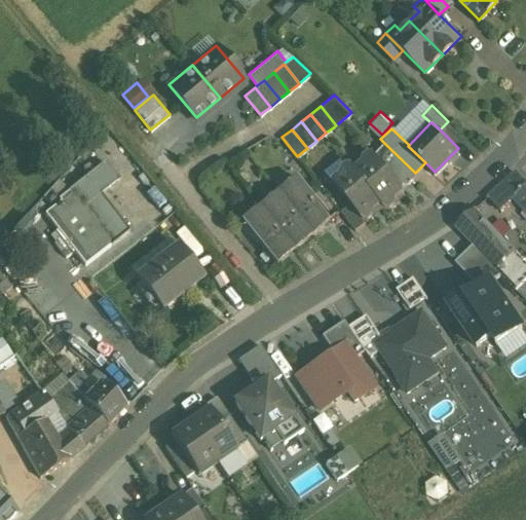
[(415,173),(384,143),(374,153),(400,185),(404,181),(409,182),(416,174),(415,173)]
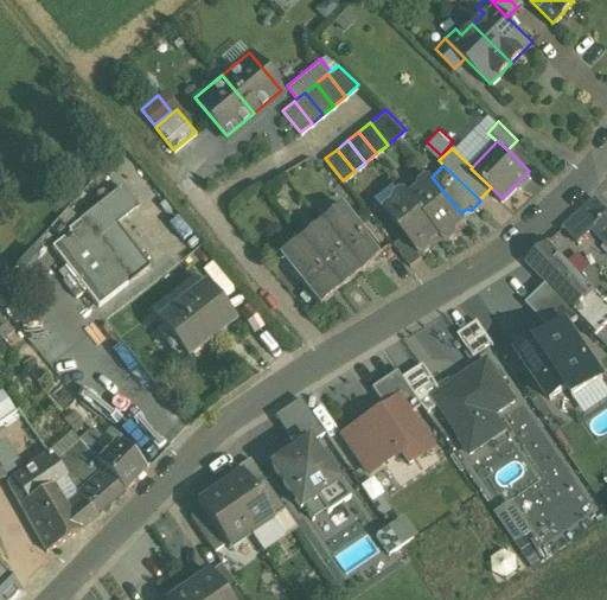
[(432,177),(430,176),(425,174),(419,179),(419,185),(409,193),(440,231),(445,237),(449,237),(457,231),(457,227),(465,218),(461,214),(432,177)]
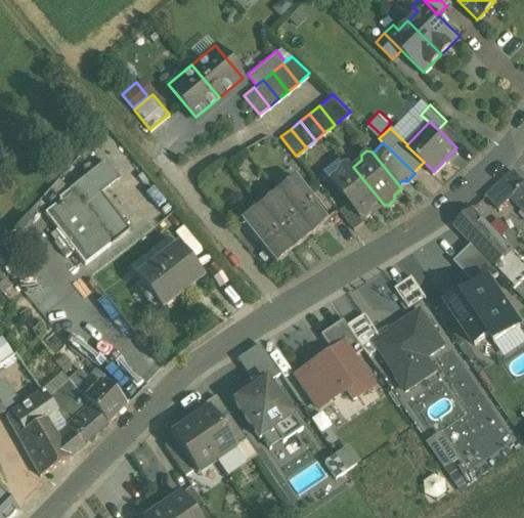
[(104,159),(68,187),(110,242),(110,243),(129,227),(99,190),(118,176),(104,159)]
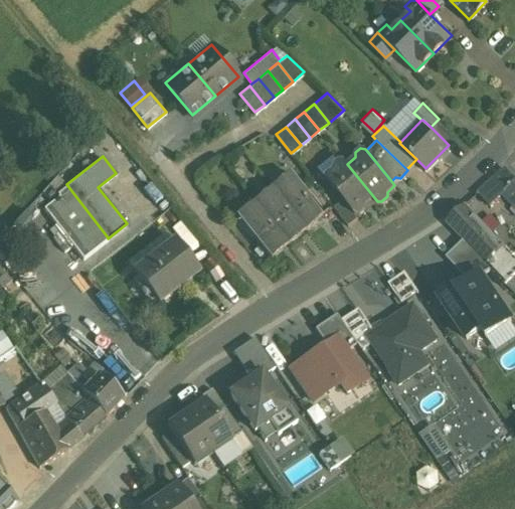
[(347,164),(343,159),(339,159),(334,163),(334,168),(325,175),(343,197),(354,211),(359,212),(365,207),(365,203),(373,196),(347,164)]
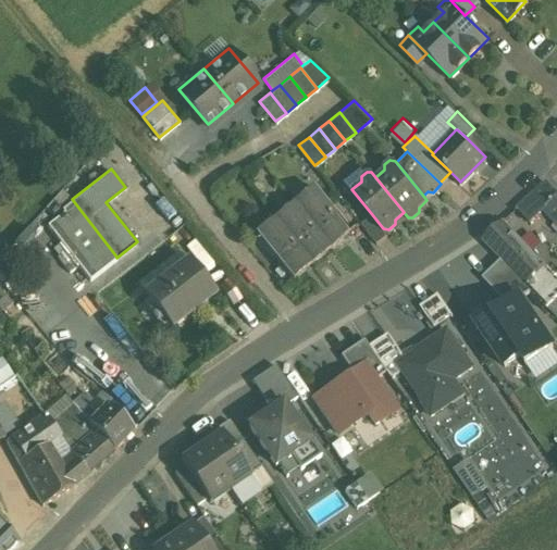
[(83,174),(64,188),(72,198),(89,183),(83,174)]
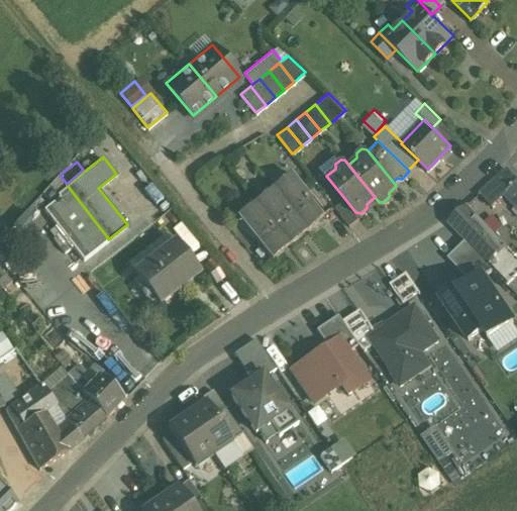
[(516,176),(505,165),(478,191),(491,204),(504,191),(509,187),(516,178),(516,176)]
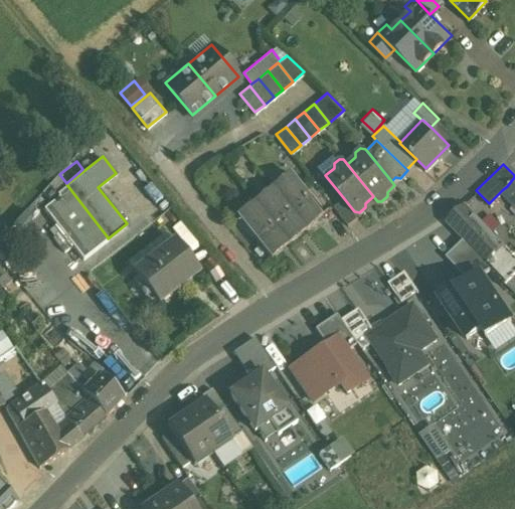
[(323,212),(292,172),(274,187),(306,226),(323,212)]
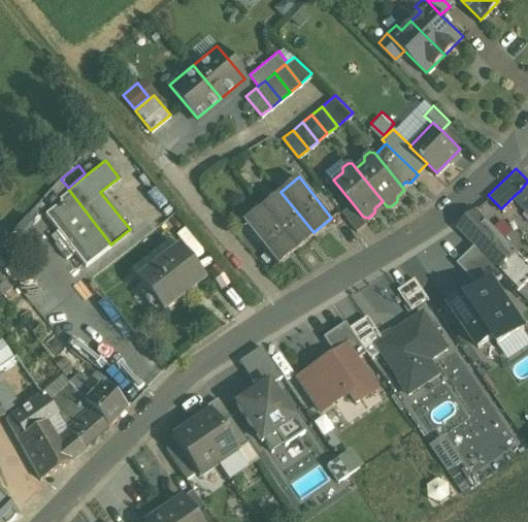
[(110,243),(68,189),(58,197),(60,199),(44,211),(73,250),(85,264),(110,243)]
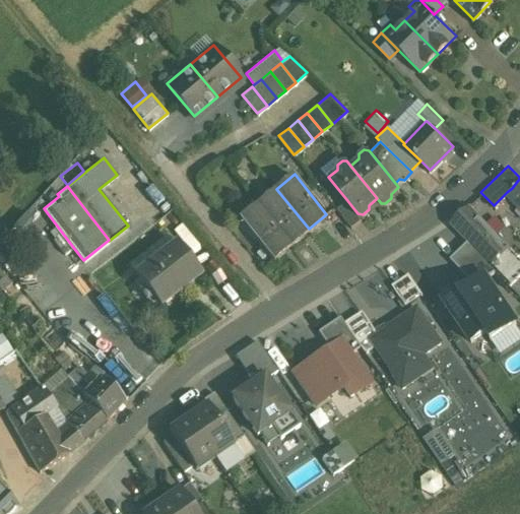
[(519,196),(512,188),(507,192),(519,204),(519,196)]
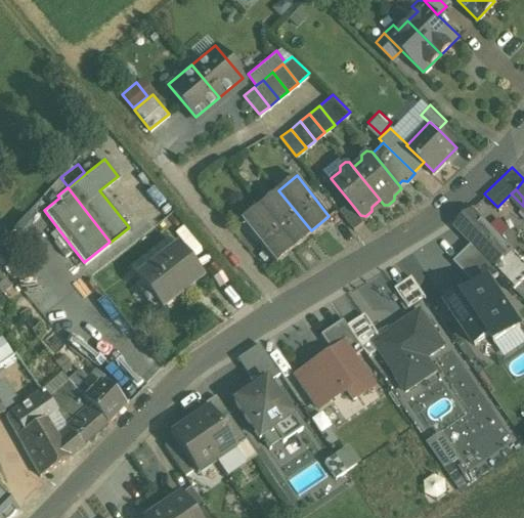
[(311,230),(278,190),(260,205),(293,245),(311,230)]
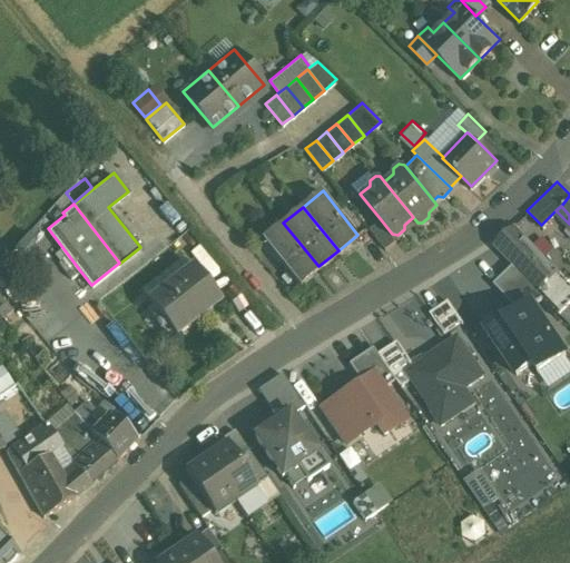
[(392,234),(380,218),(369,226),(385,246),(395,238),(392,234)]
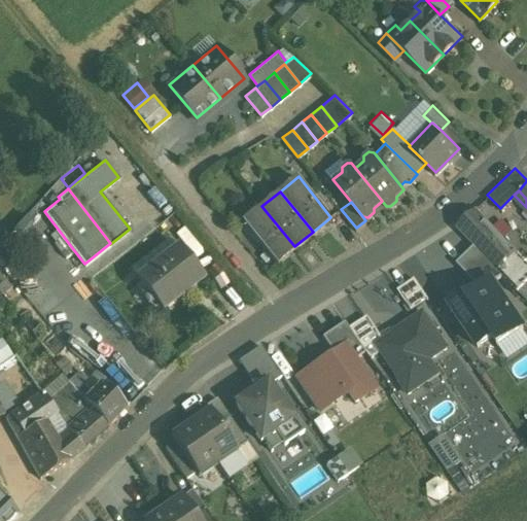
[(294,246),(261,206),(244,220),(277,262),(294,246)]
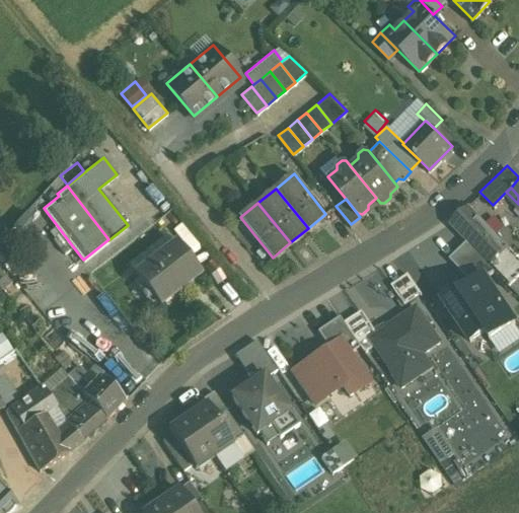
[(494,232),(466,204),(451,219),(478,247),(494,232)]
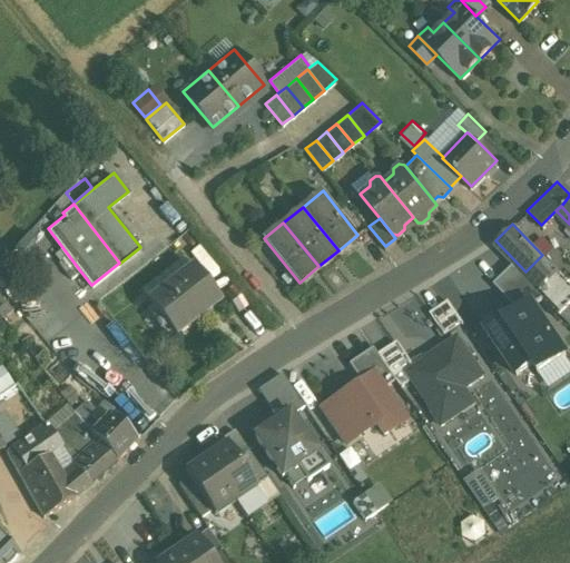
[(67,254),(58,260),(70,276),(79,269),(67,254)]
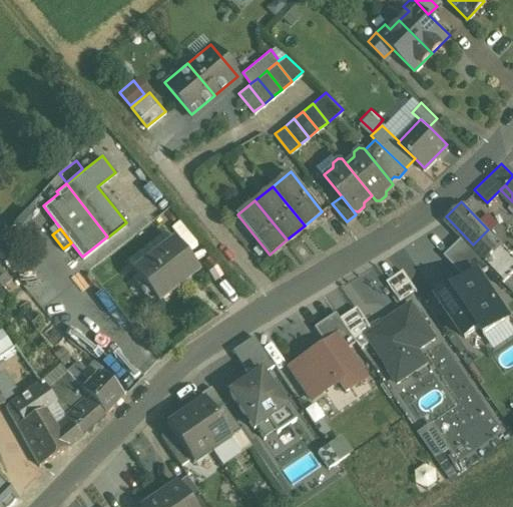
[(501,242),(488,229),(473,244),(485,258),(501,242)]
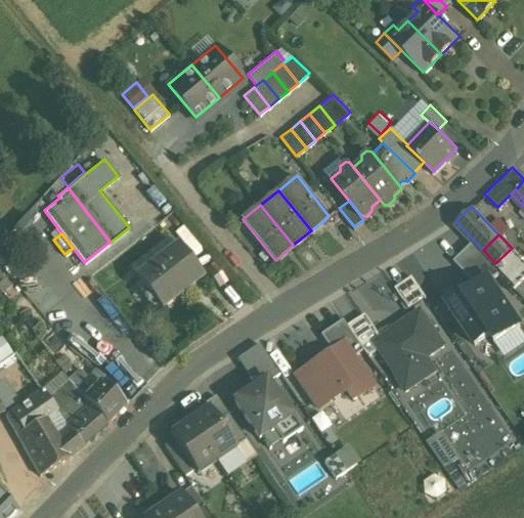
[(177,242),(135,274),(161,307),(203,274),(177,242)]
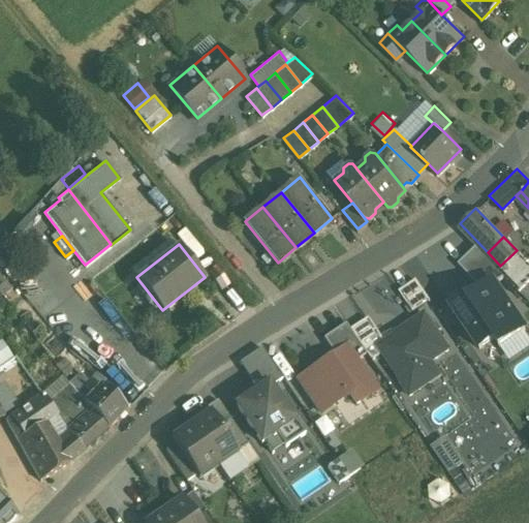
[(474,244),(459,260),(480,285),(493,277),(495,281),(504,274),(474,244)]
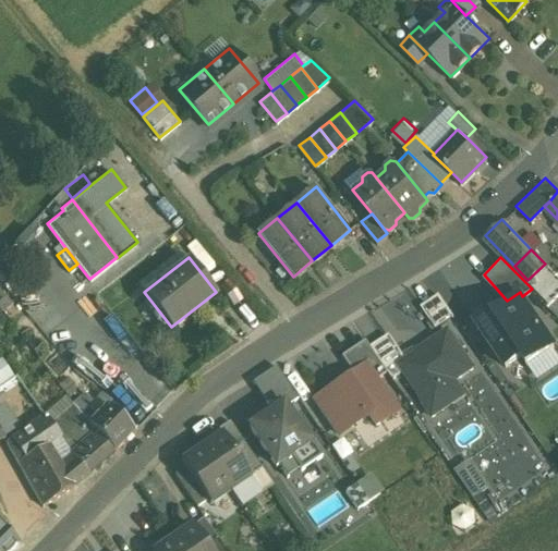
[(557,293),(557,277),(545,264),(528,280),(549,303),(557,293)]
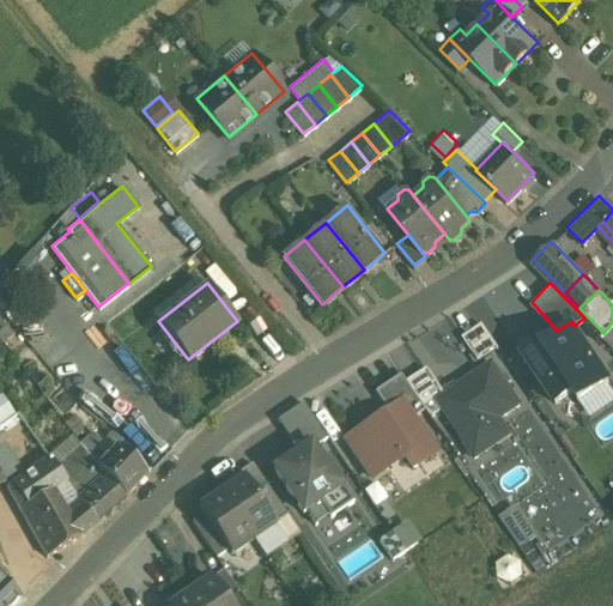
[(480,320),(461,333),(480,358),(499,345),(480,320)]
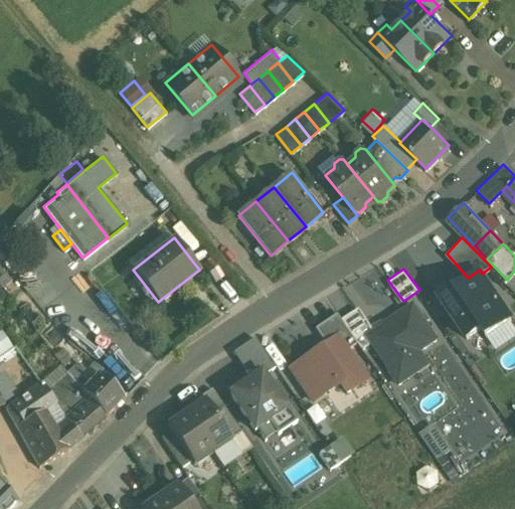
[(468,278),(441,295),(467,336),(481,327),(486,334),(511,318),(482,274),(480,270),(468,278)]
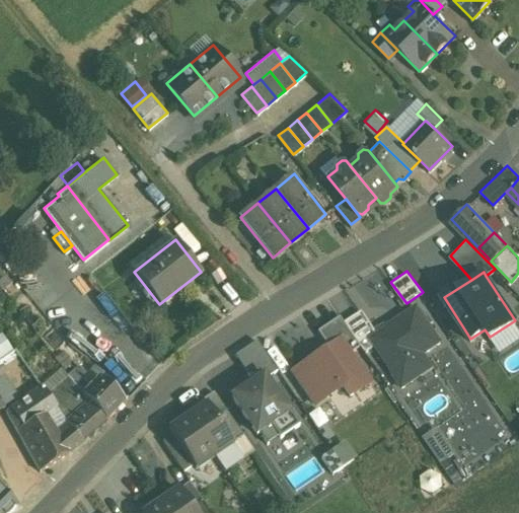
[(376,333),(370,337),(374,343),(402,384),(422,371),(413,358),(440,340),(417,305),(376,333)]
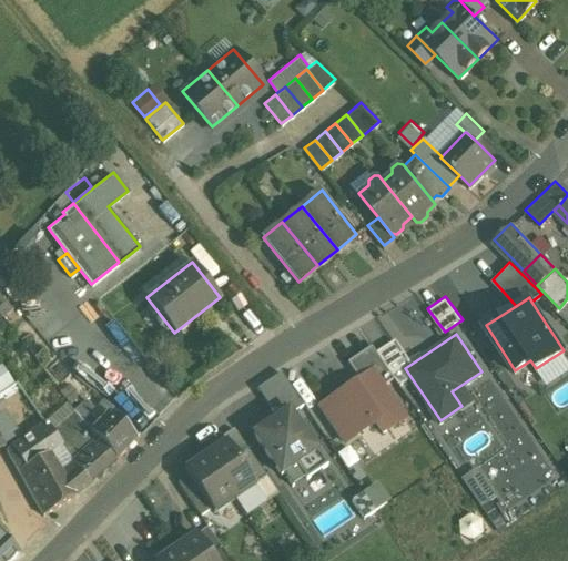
[(412,364),(394,338),(375,350),(393,376),(397,383),(409,375),(405,368),(412,364)]
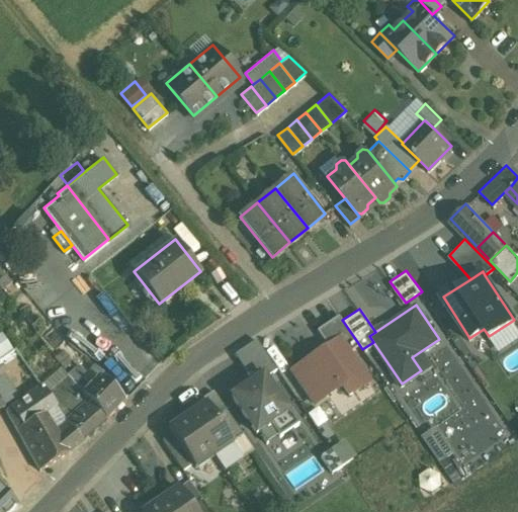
[(338,313),(317,327),(329,343),(339,336),(349,350),(358,343),(342,320),(338,313)]
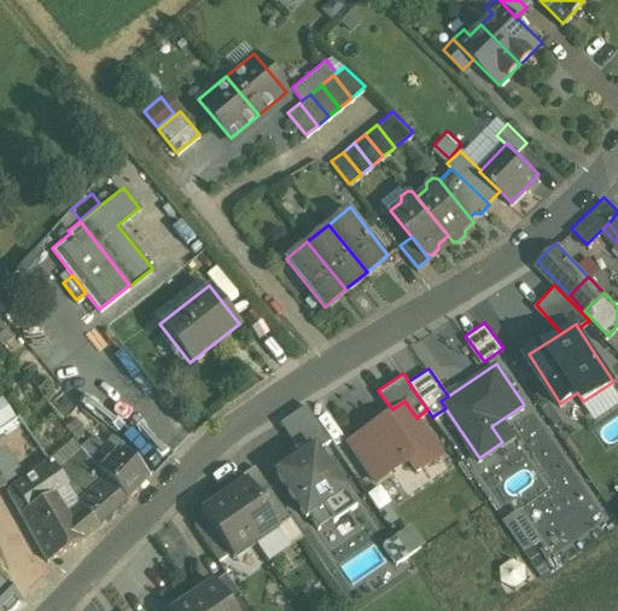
[(0,423),(13,406),(0,395),(0,423)]
